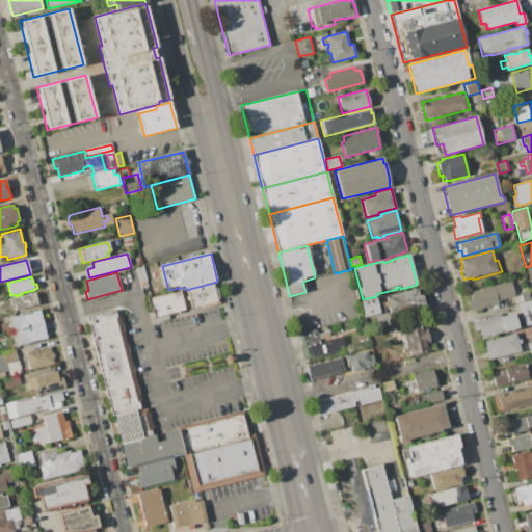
[(476,289),(486,287),(486,288),(491,287),(490,286),(511,281),(515,296),(498,300),(499,304),(474,311),(473,309),(470,310),(467,300),(471,299),(469,292),(477,290),(476,289)]
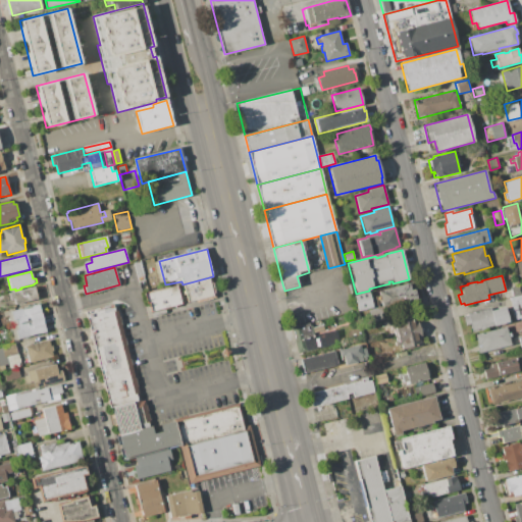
[(219,298),(190,306),(184,284),(213,276),(219,298)]
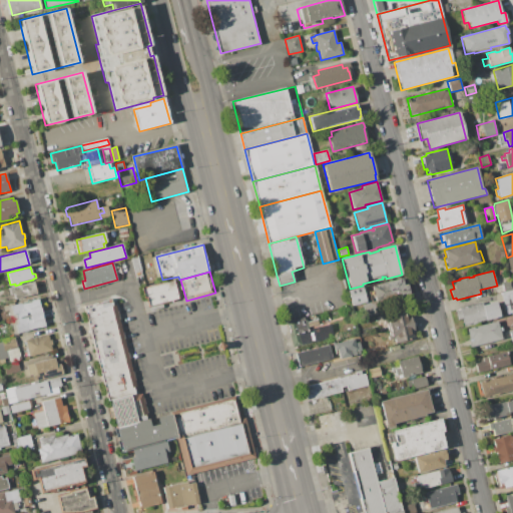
[(372,286),(402,279),(403,285),(407,284),(410,295),(377,304),(372,286)]
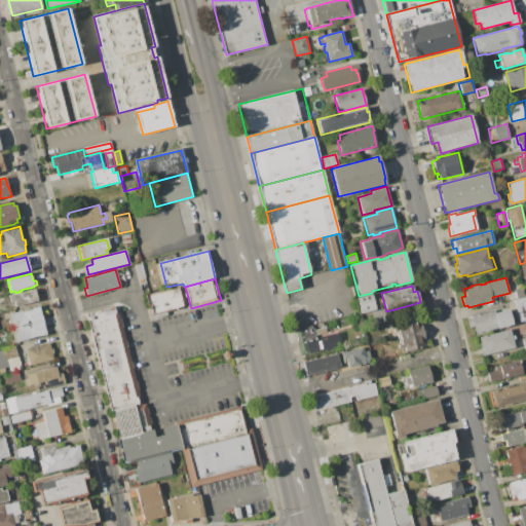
[(514,290),(524,287),(525,293),(525,297),(517,300),(514,290)]
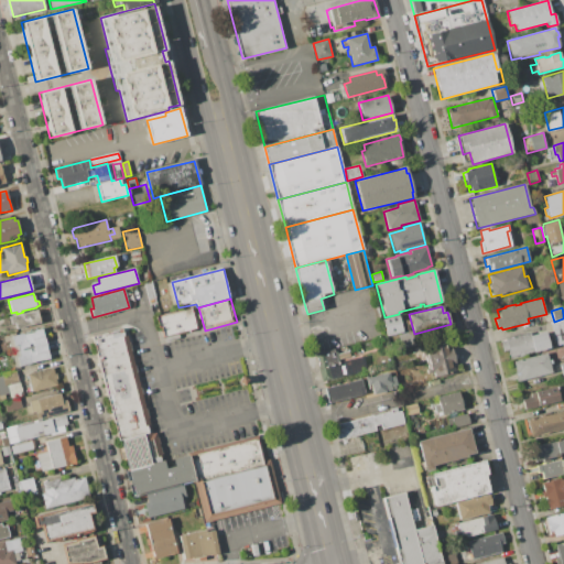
[(193,308),(198,333),(166,340),(160,317),(162,316),(193,308)]
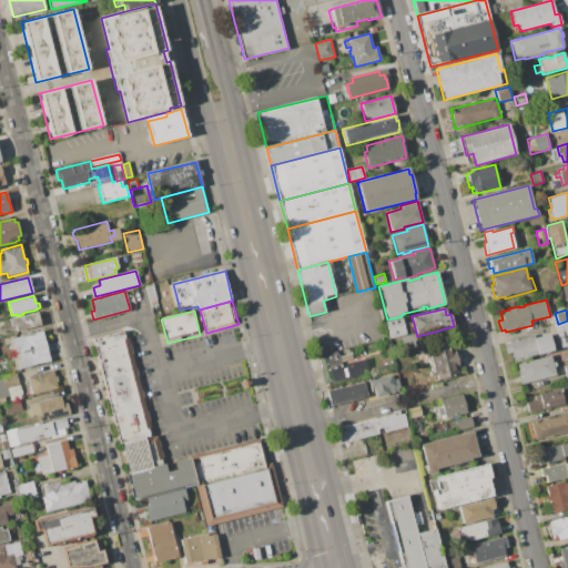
[(38,313),(41,325),(17,332),(16,326),(11,327),(9,318),(38,313)]
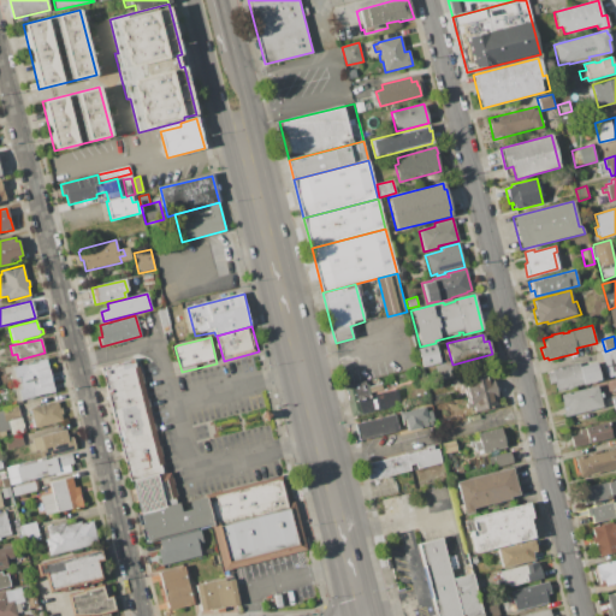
[(440,363),(432,366),(431,363),(428,365),(427,362),(421,363),(418,349),(434,344),(440,363)]
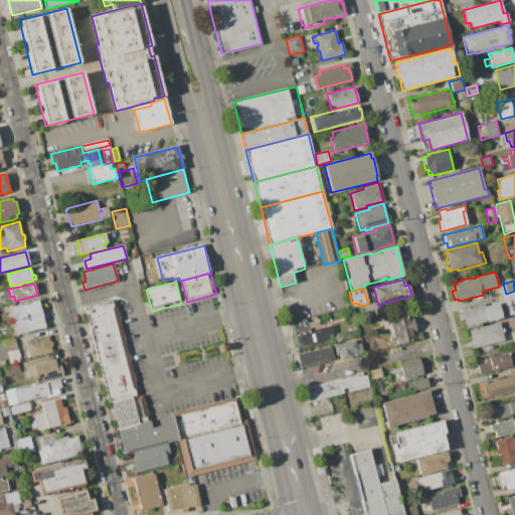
[(514,314),(509,316),(507,308),(506,308),(503,295),(506,294),(514,291),(514,314)]
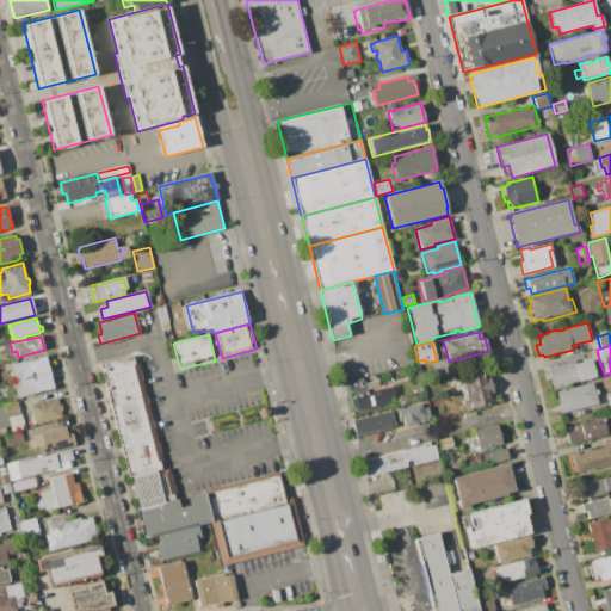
[(45,356),(54,389),(17,399),(8,365),(45,356)]
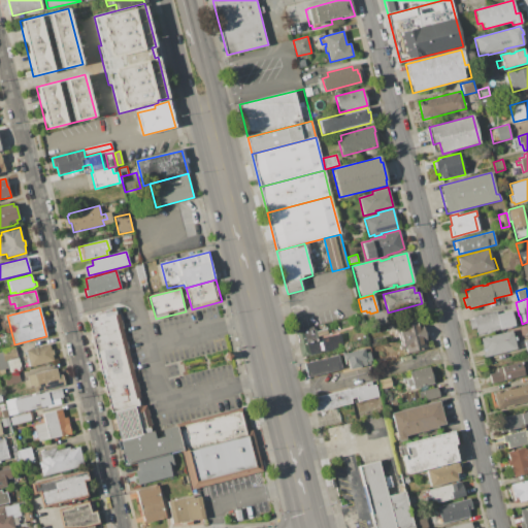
[(88,316),(118,307),(142,406),(146,405),(153,432),(142,434),(135,406),(114,411),(111,413),(88,316)]
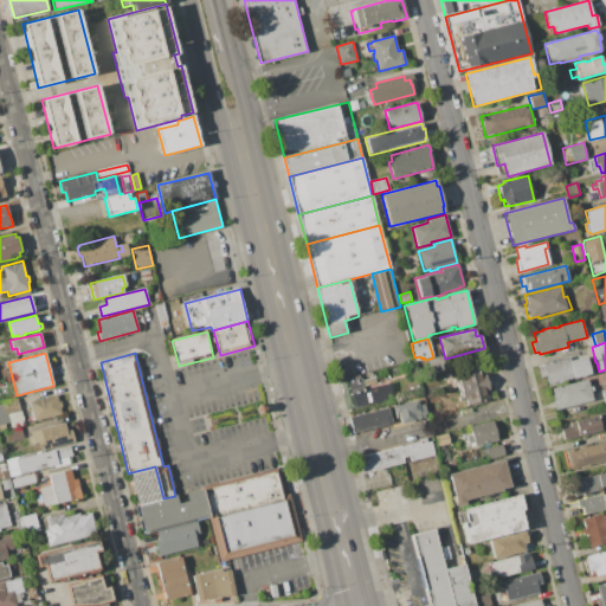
[(546,378),(541,379),(539,367),(542,366),(542,363),(569,356),(571,361),(586,356),(590,374),(565,380),(566,381),(556,384),(556,382),(547,385),(546,378)]
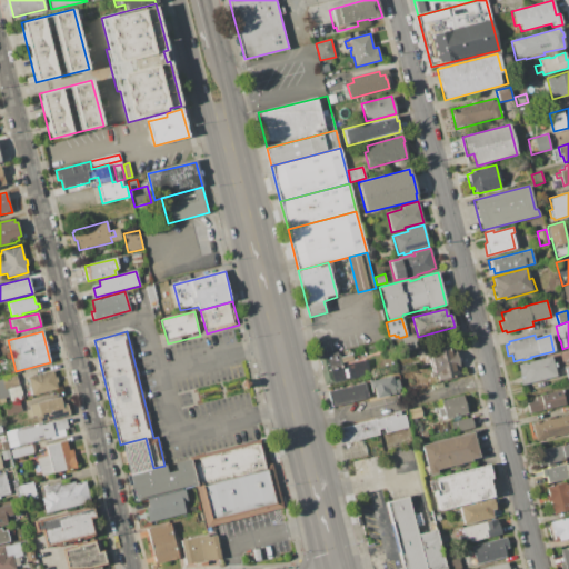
[(425,356),(431,353),(430,349),(449,345),(450,348),(453,348),(460,370),(459,371),(460,376),(438,380),(438,378),(433,379),(433,377),(430,377),(425,356)]
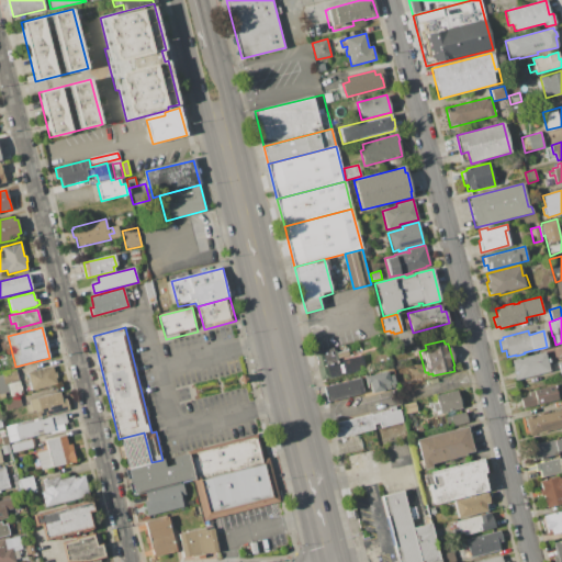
[(321,380),(343,375),(338,359),(350,356),(348,350),(337,352),(336,350),(334,351),(334,348),(314,352),(321,380)]
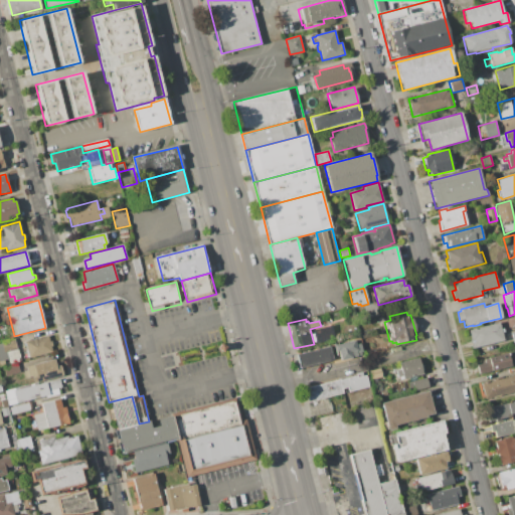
[(501,329),(503,328),(506,337),(503,338),(504,340),(473,348),(468,330),(499,322),(501,329)]
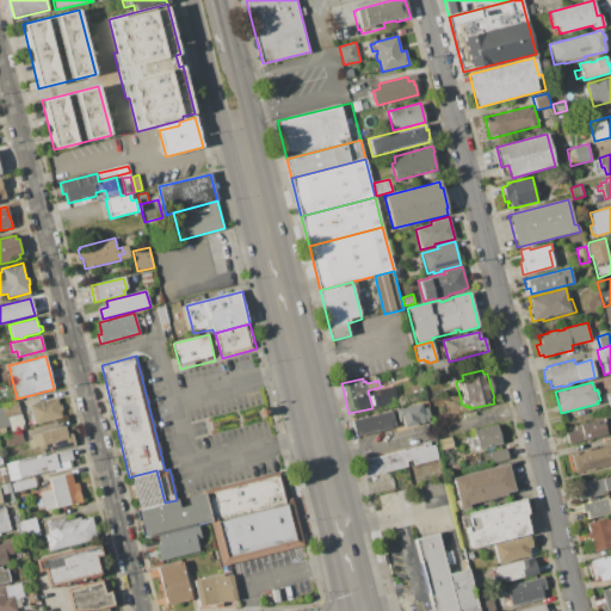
[(434,392),(436,399),(429,401),(426,393),(434,392)]
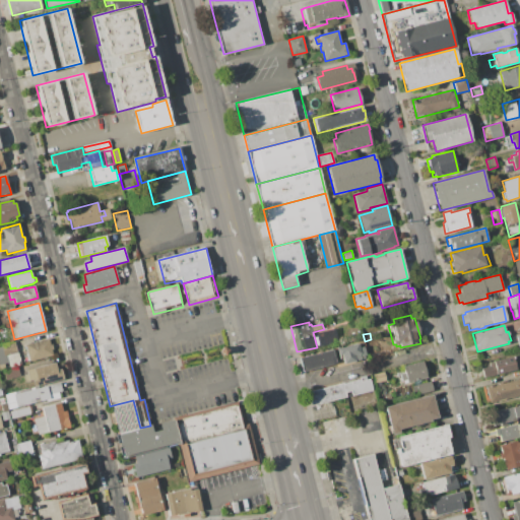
[(25,344),(49,339),(50,343),(52,343),(54,349),(52,350),(54,356),(29,362),(29,361),(27,362),(25,352),(27,352),(25,344)]
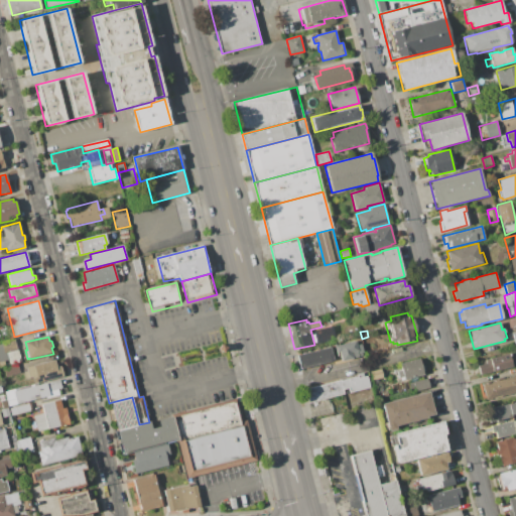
[(8,360),(5,361),(6,366),(0,366),(0,345),(4,344),(4,342),(14,340),(17,350),(18,350),(21,362),(9,365),(8,360)]
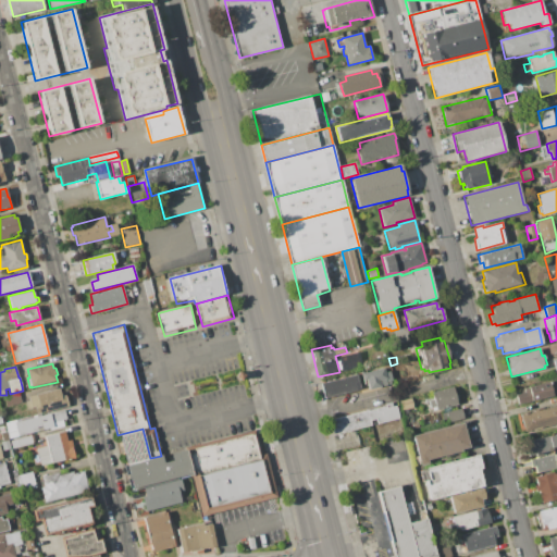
[(361,373),(362,380),(366,379),(369,391),(391,384),(390,381),(392,380),(390,371),(384,372),(383,368),(361,373)]
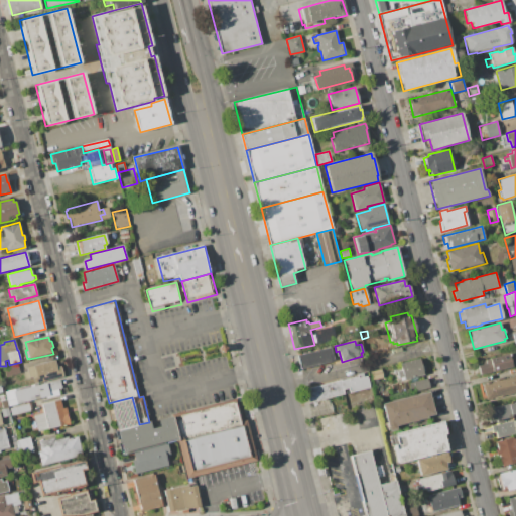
[(223,353),(226,348),(221,345),(218,350),(223,353)]
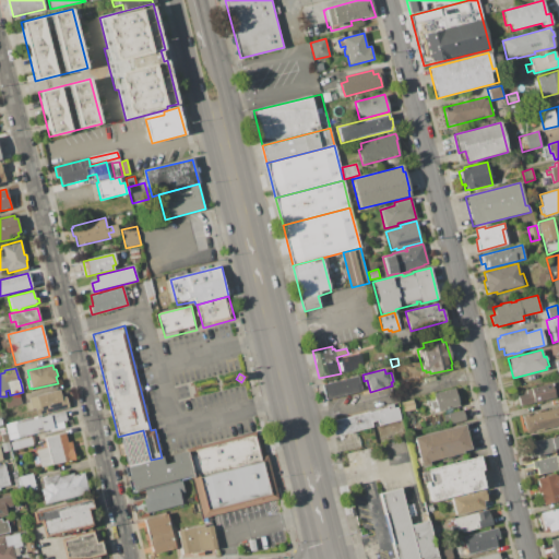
[(358,376),(322,385),(325,401),(361,391),(358,376)]
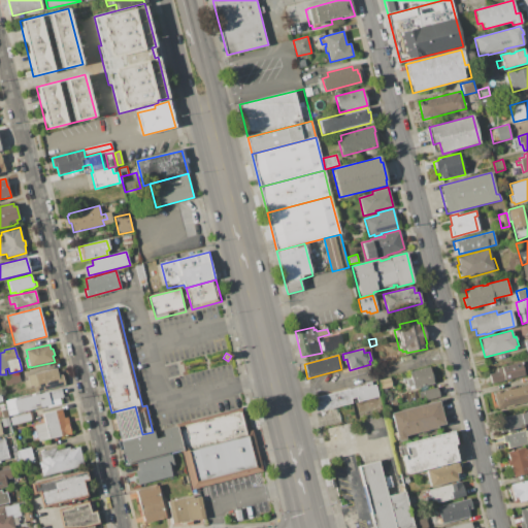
[(500,367),(500,366),(522,361),(522,362),(527,360),(527,373),(525,374),(526,375),(504,381),(503,380),(491,383),(489,373),(497,371),(497,368),(500,367)]
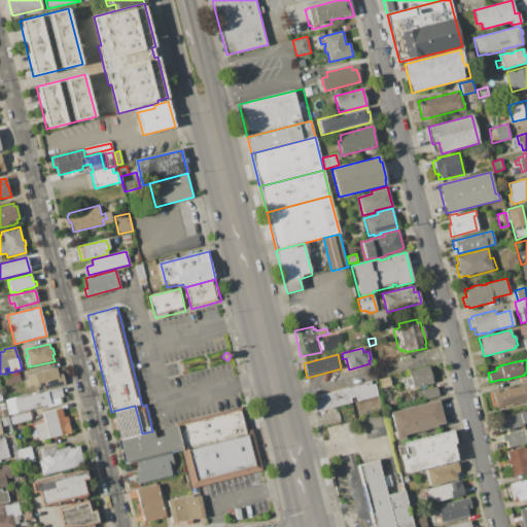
[(431,374),(433,373),(434,380),(432,380),(433,383),(413,389),(412,387),(409,388),(409,386),(408,386),(406,381),(402,382),(401,378),(409,376),(408,372),(429,366),(431,374)]
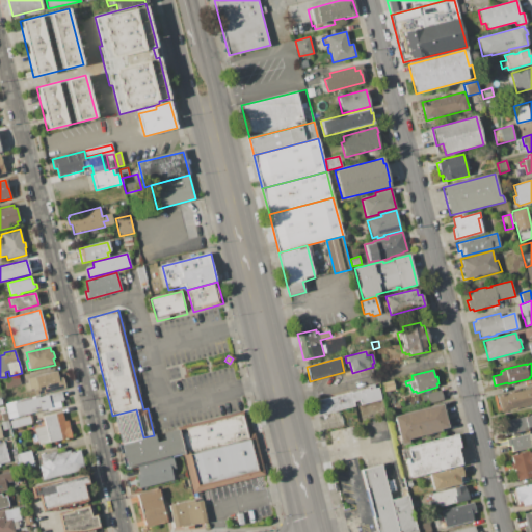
[(62,377),(65,389),(35,396),(34,391),(26,392),(24,383),(28,382),(27,378),(56,371),(58,378),(62,377)]
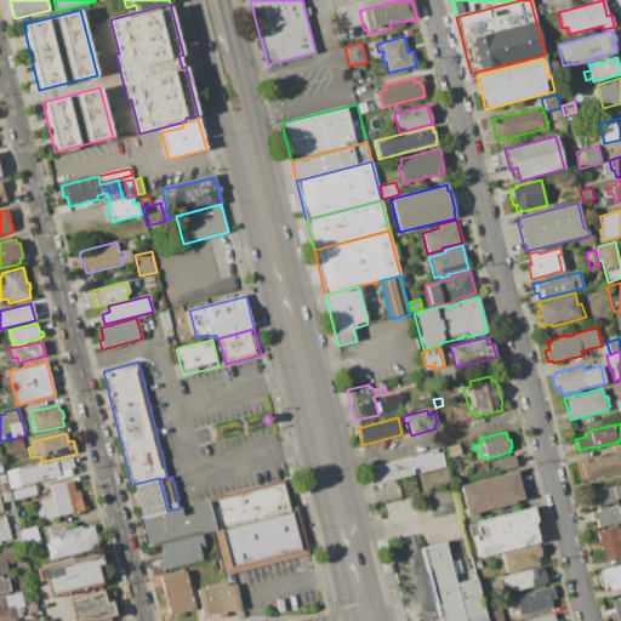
[(24,449),(6,454),(4,443),(22,438),(24,449)]
